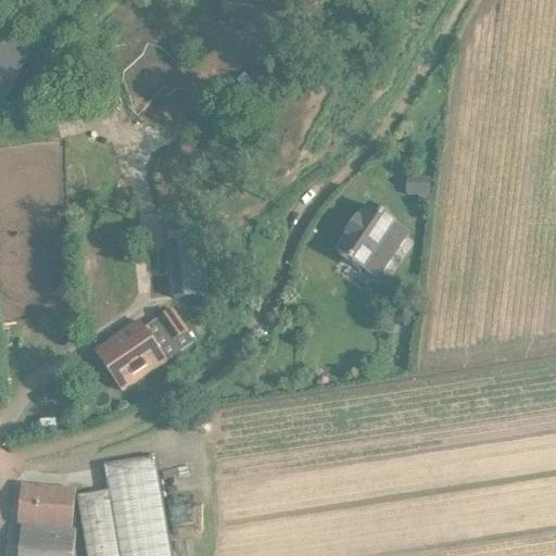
[(0,77),(8,63),(14,51),(0,42),(0,77)]
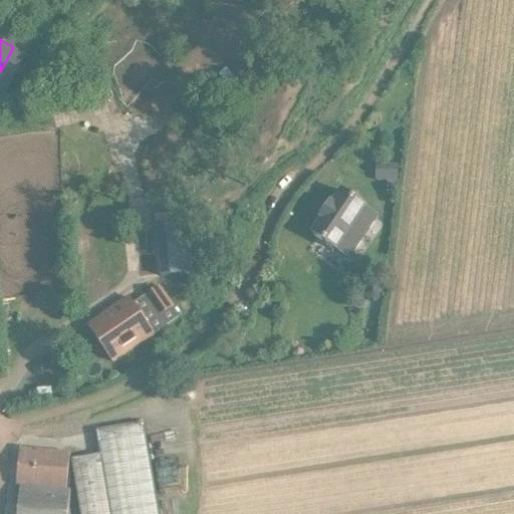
[(387,182),(397,182),(398,165),(374,164),(374,181),(387,182)]
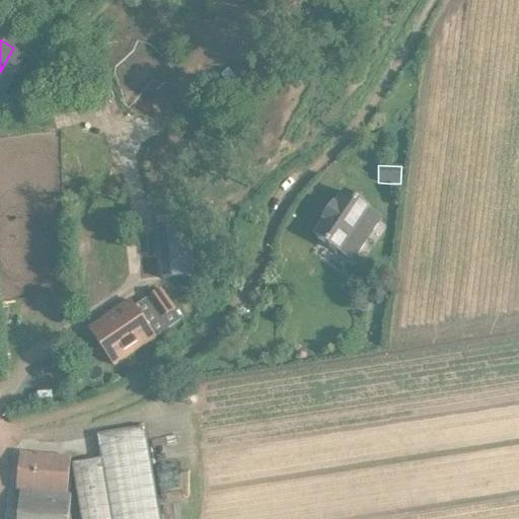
[(367,208),(344,192),(335,206),(332,204),(322,220),(324,221),(314,235),(338,251),(339,250),(352,260),(380,218),(367,209),(367,208)]
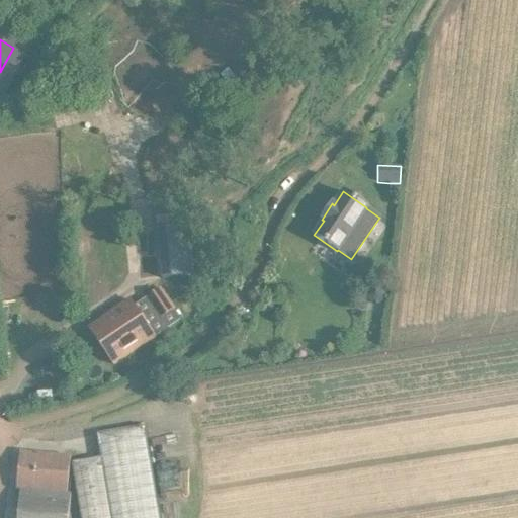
[(161,278),(162,278),(193,274),(188,226),(156,229),(161,278)]
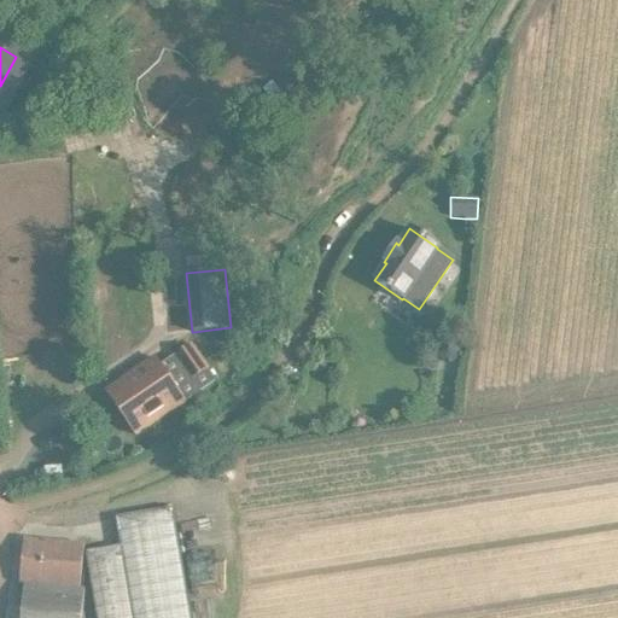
[(191,379),(207,368),(190,344),(174,355),(191,379)]
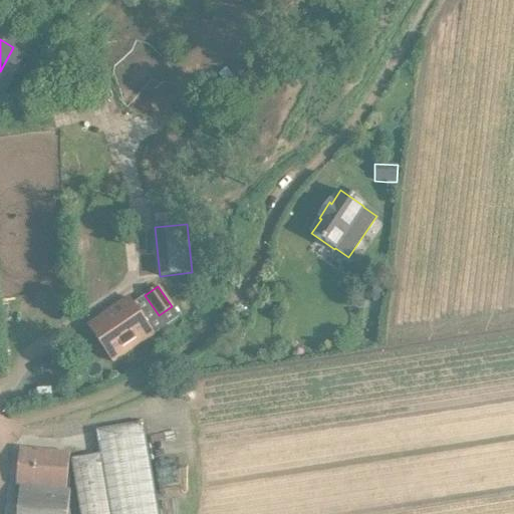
[(127,297),(104,313),(87,325),(95,337),(112,361),(153,333),(127,297)]
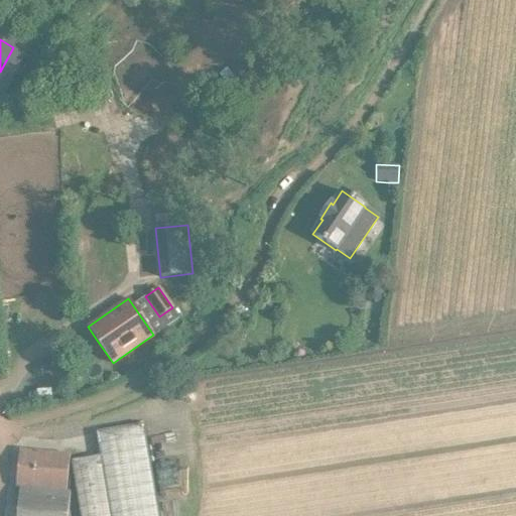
[(158,515),(144,422),(97,431),(99,455),(71,460),(80,515),(158,515)]
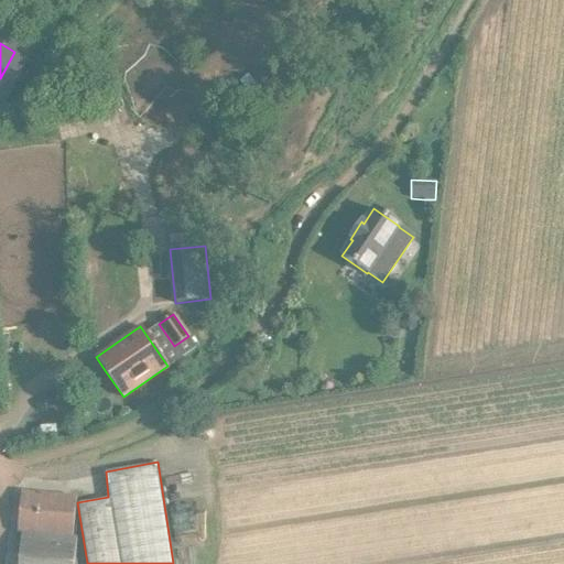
[(73,563),(76,538),(72,538),(76,497),(21,491),(17,532),(21,532),(18,563),(73,563)]
